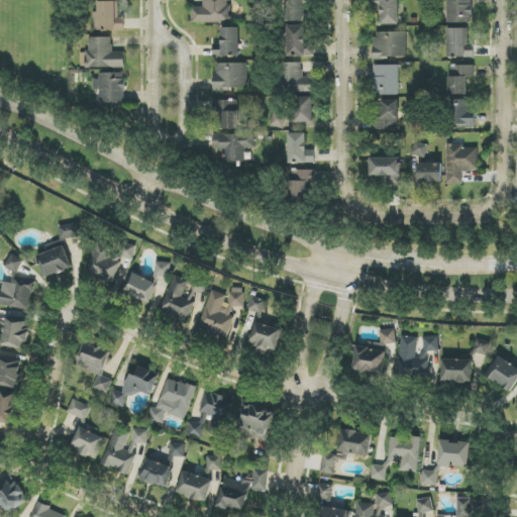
[(192,23),(230,22),(229,0),(204,0),(205,7),(192,7),(192,23)]
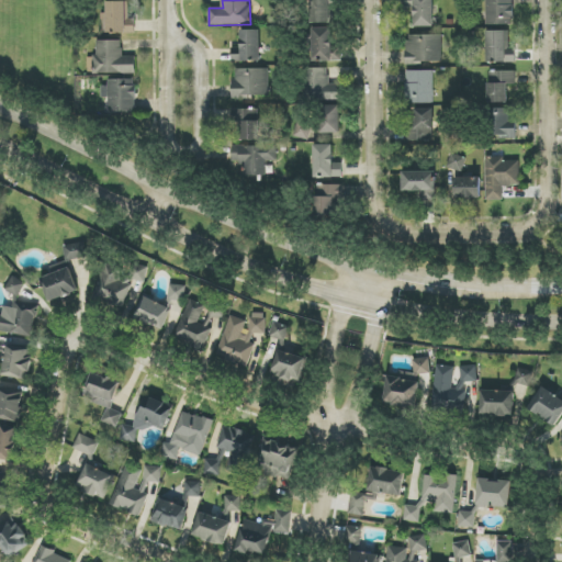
[(330,23),(329,0),(313,0),(314,23),(330,23)]
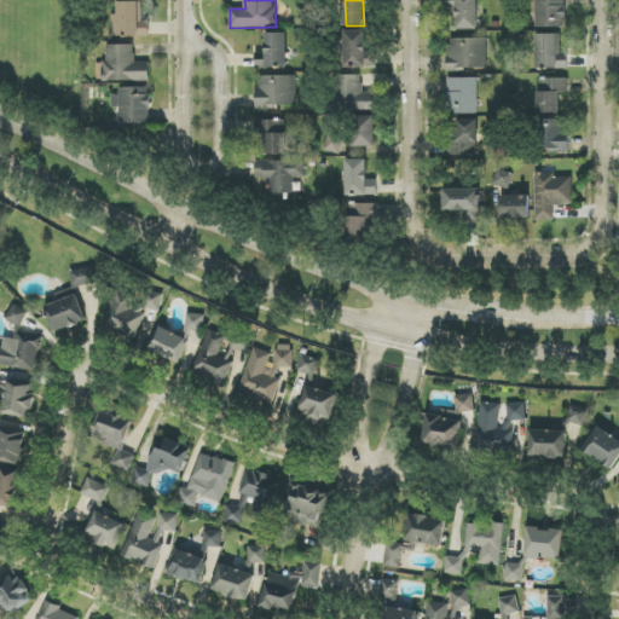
[(446,0),(447,9),(456,10),(456,29),(478,30),(478,0),(446,0)]
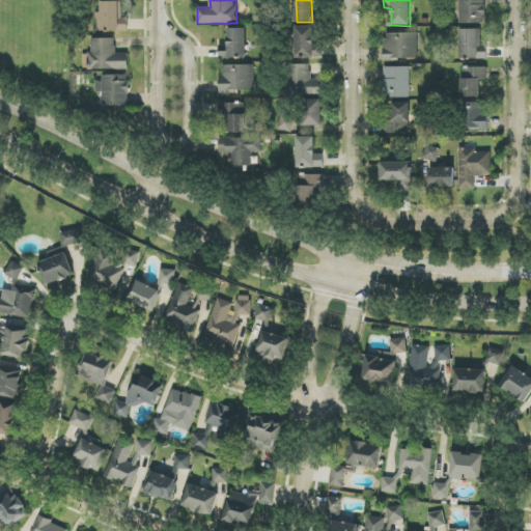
[(458,0),(459,24),(485,23),(484,0),(458,0)]
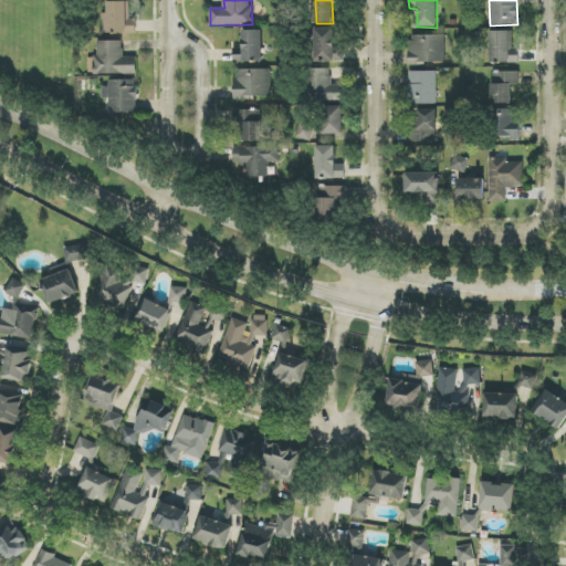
[(136,33),(136,19),(127,19),(127,2),(107,2),(107,13),(102,13),(102,33),(136,33)]
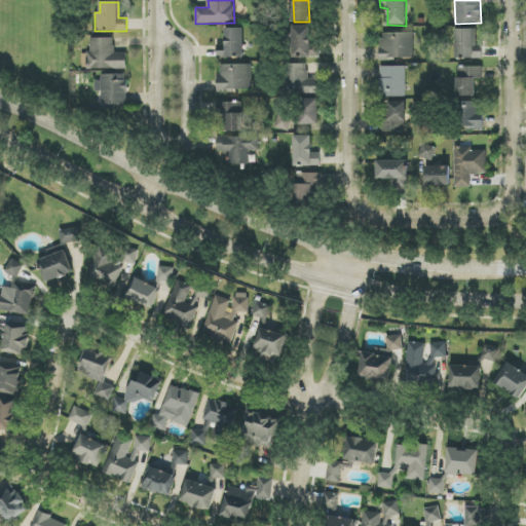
[(321,58),(320,43),(312,43),(311,26),(292,27),(293,59),(321,58)]
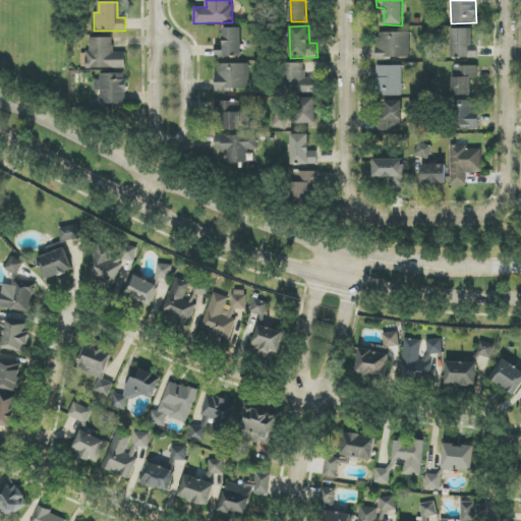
[(241,27),(224,27),(224,45),(215,45),(216,58),(242,57),(241,27)]
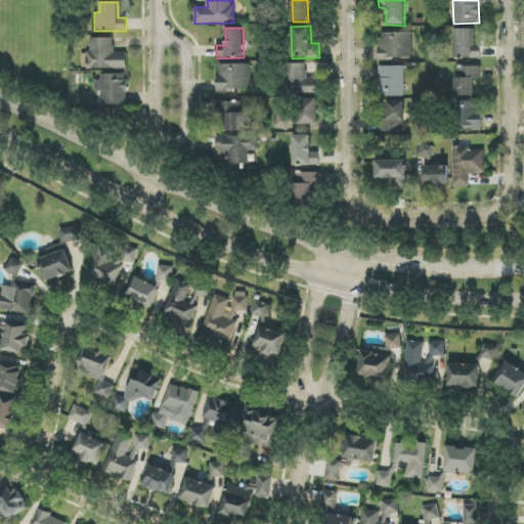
[(481,58),(480,47),(473,47),(472,29),(454,30),(455,58),(481,58)]
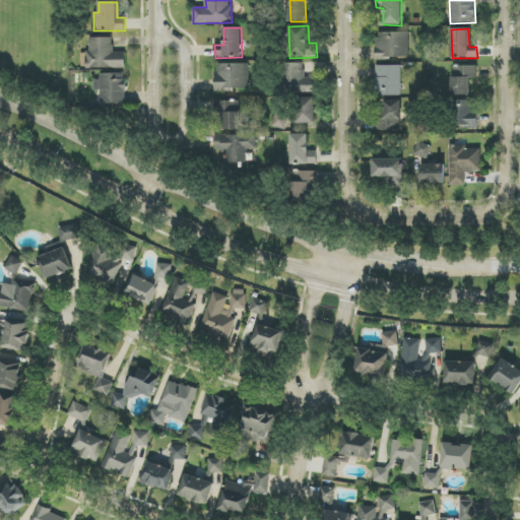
[(409,34),(377,33),(376,58),(408,59),(409,34)]
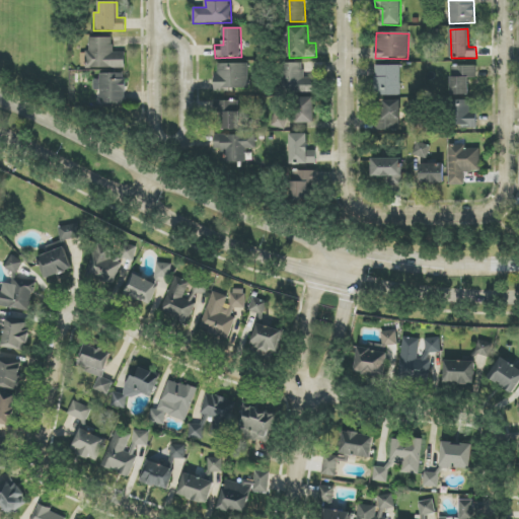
[(126,68),(125,53),(114,53),(113,38),(89,38),(89,52),(86,52),(87,69),(126,68)]
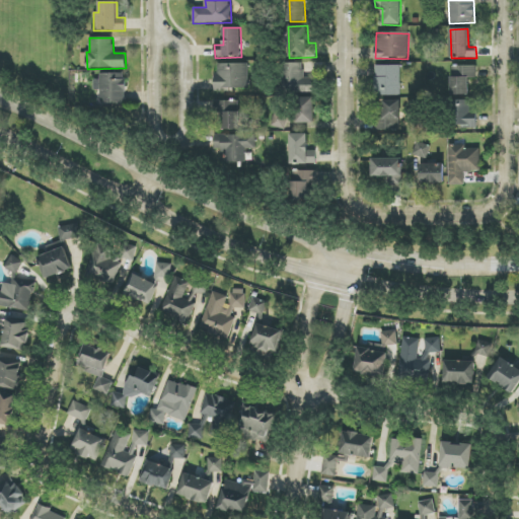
[(303,63),(285,63),(286,93),(317,92),(316,78),(304,78),(303,63)]
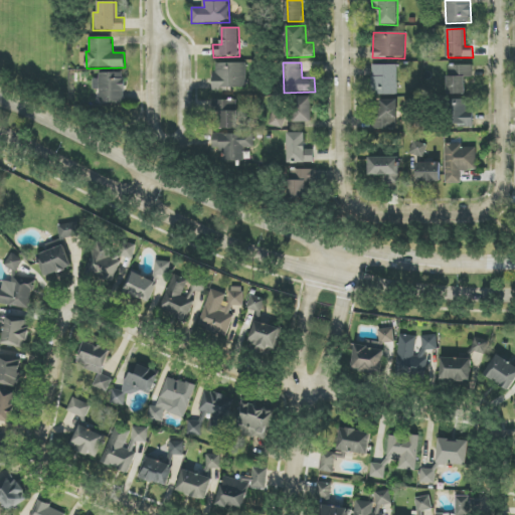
[(246,63),(214,63),(214,89),(246,89),(246,63)]
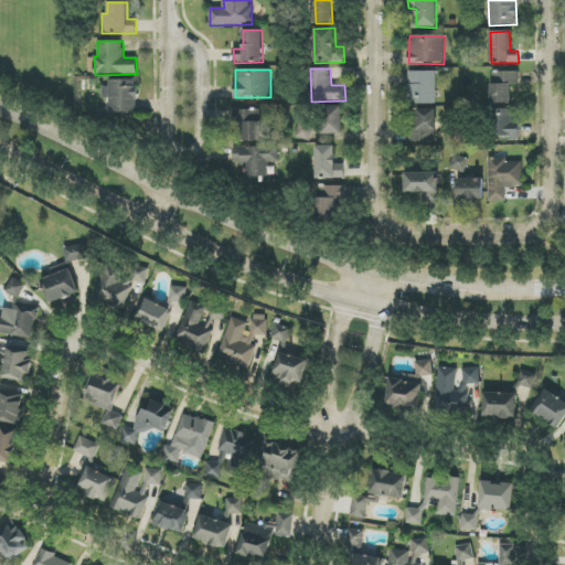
[(436,72),(408,72),(408,105),(437,105),(436,72)]
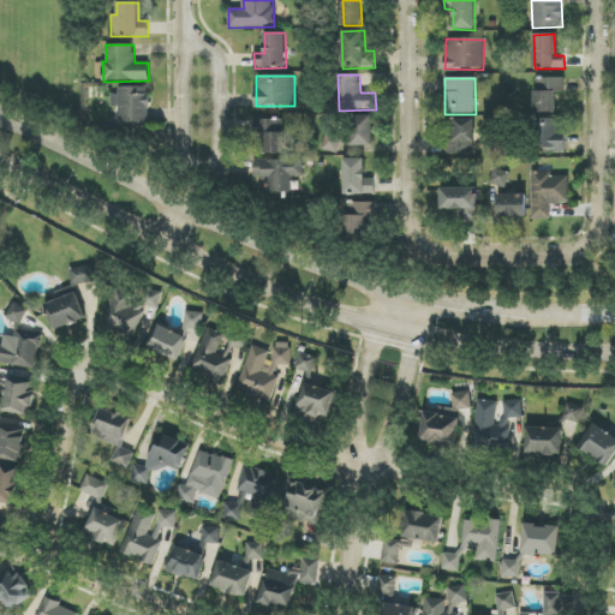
[(556,112),(555,93),(565,93),(565,78),(535,78),(535,112),(556,112)]
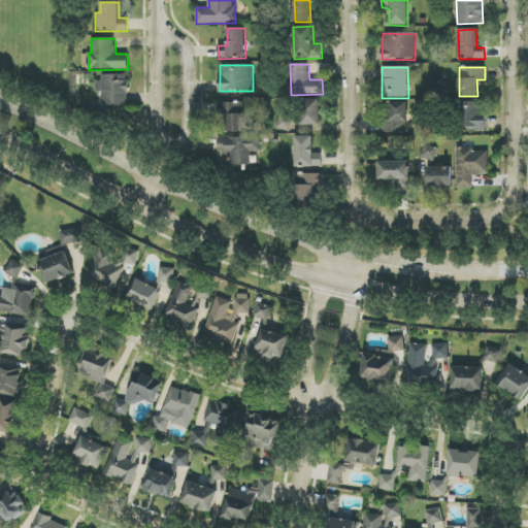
[(128,74),(98,75),(98,92),(102,92),(102,106),(128,105),(128,74)]
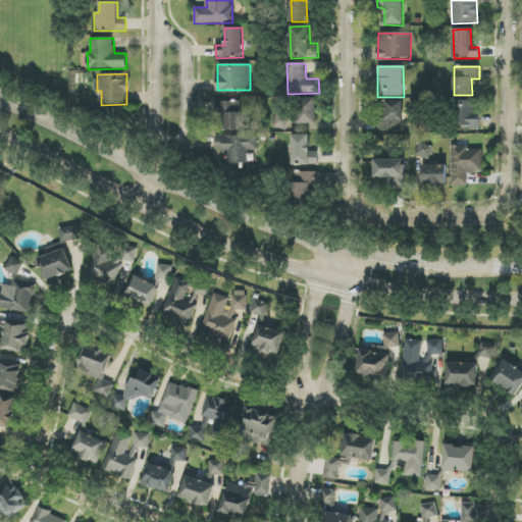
[(317,124),(316,98),(296,99),(297,124),(317,124)]
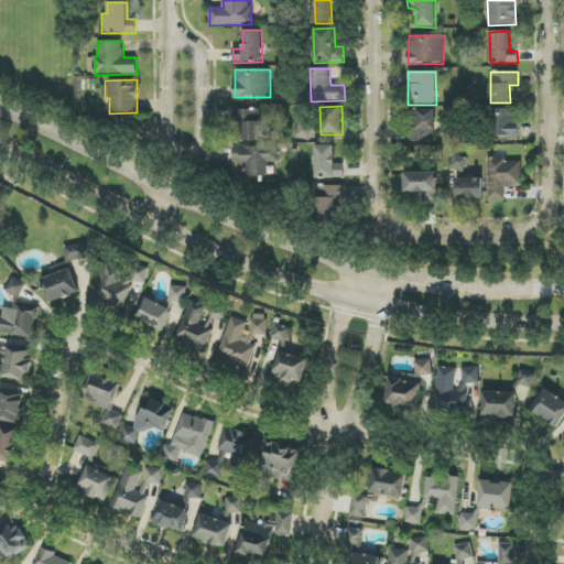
[(435,109),(416,109),(416,128),(409,128),(410,141),(436,141),(435,109)]
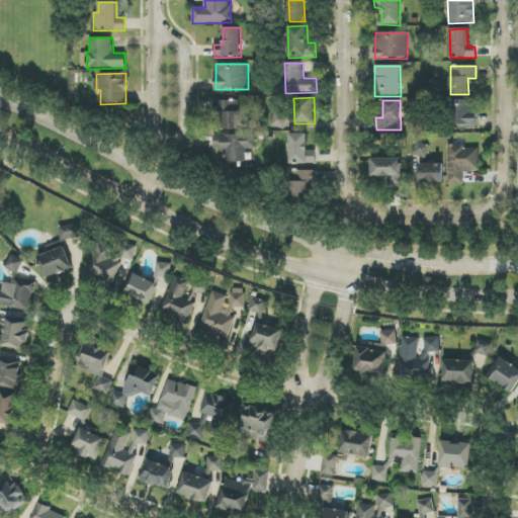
[(476,127),(476,100),(452,100),(451,126),(476,127)]
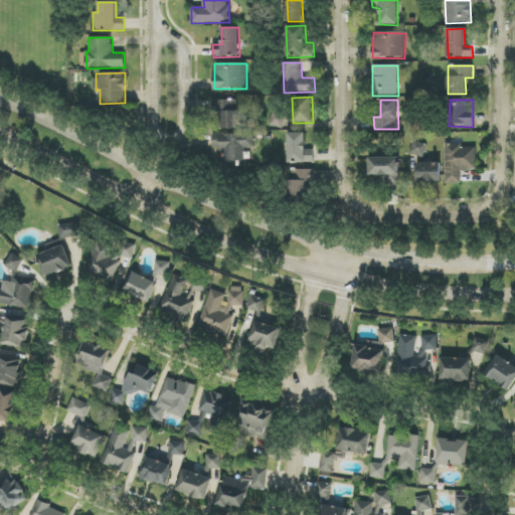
[(220,129),(239,129),(240,111),(237,111),(237,101),(213,101),(213,113),(220,113),(220,129)]
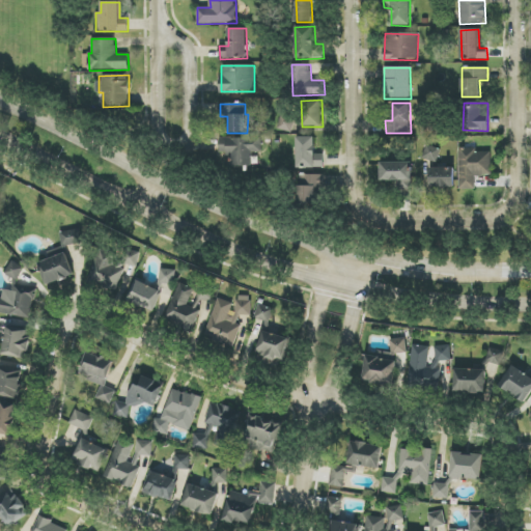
[(281,112),(278,130),(290,132),(294,114),(281,112)]
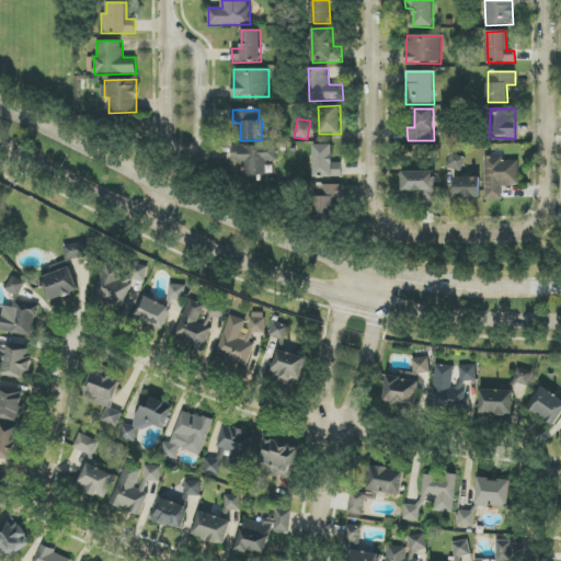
[(276,161),(276,145),(231,146),(232,164),(245,164),(245,176),(266,175),(266,161),(276,161)]
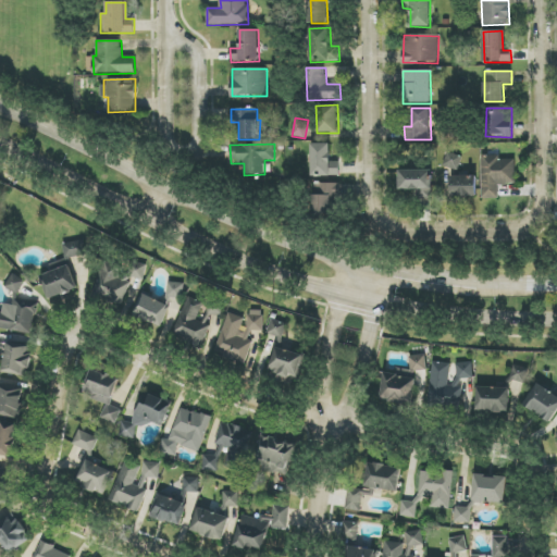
[(331,144),(311,144),(312,176),(341,176),(339,161),(331,161),(331,144)]
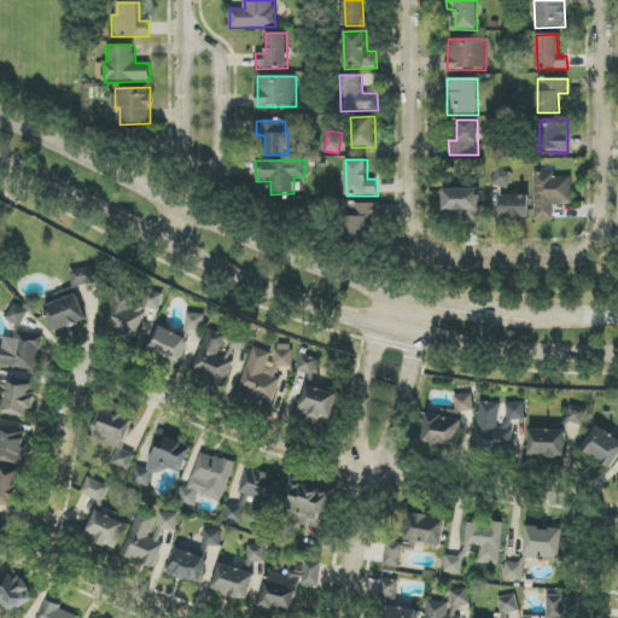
[(509,188),(512,173),(495,169),(493,186),(509,188)]
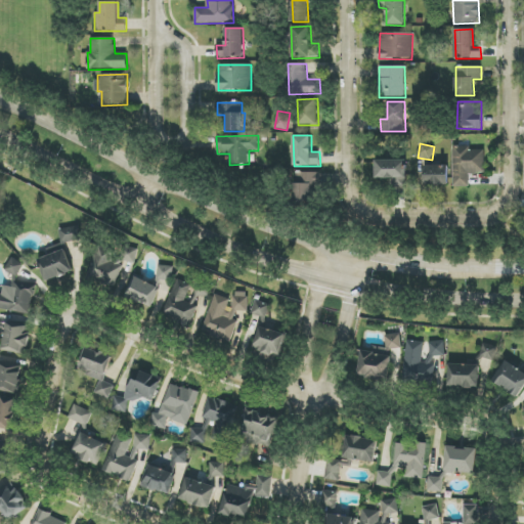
[(453,187),(469,187),(469,174),(485,174),(485,149),(472,150),(472,146),(452,146),(453,187)]
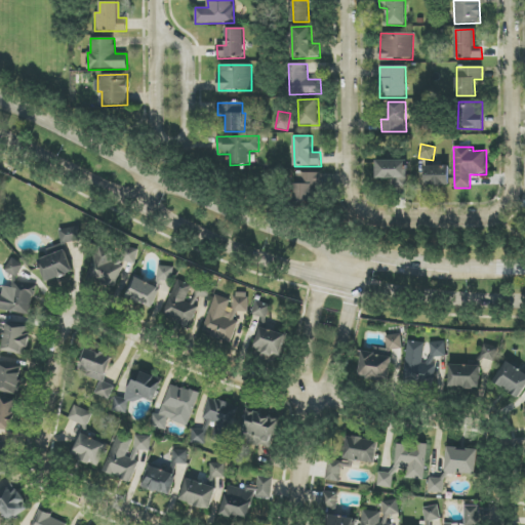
[(407,161),(376,160),(376,180),(407,180),(407,161)]
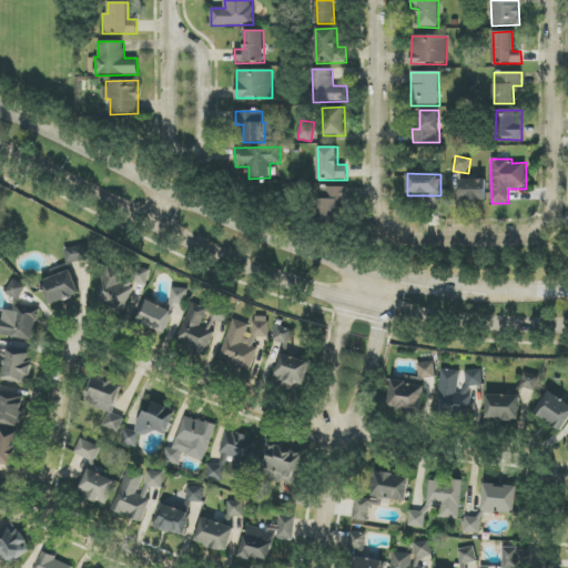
[(486,180),(460,180),(460,201),(486,201),(486,180)]
